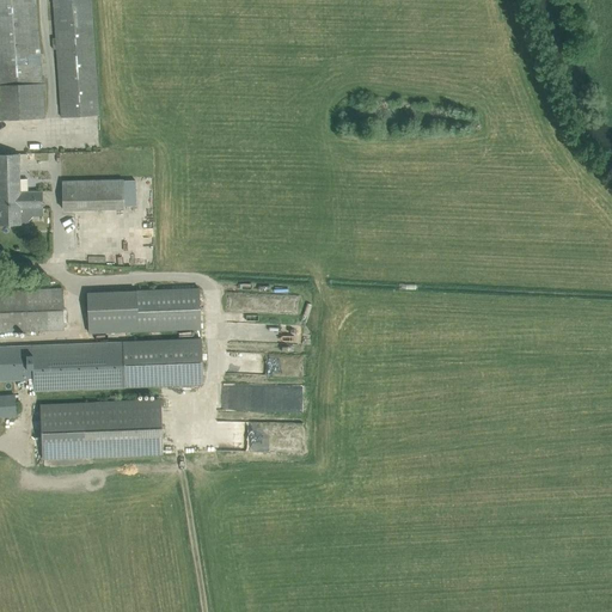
[(0,0),(0,120),(43,118),(42,91),(44,91),(44,78),(42,78),(42,75),(35,0),(0,0)]
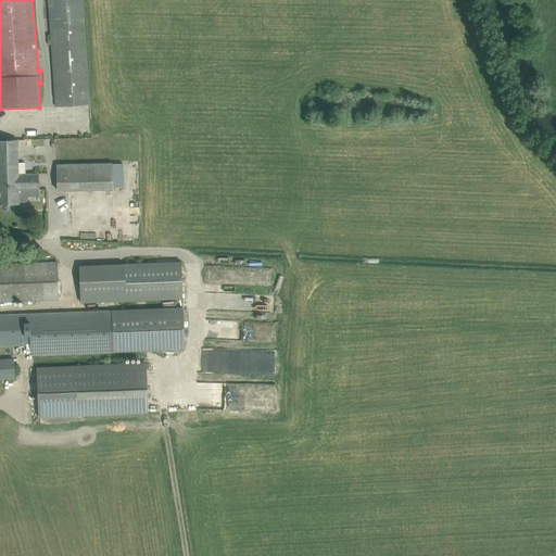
[(48,0),(51,35),(48,35),(48,45),(52,45),(57,106),(90,104),(83,0),(48,0)]
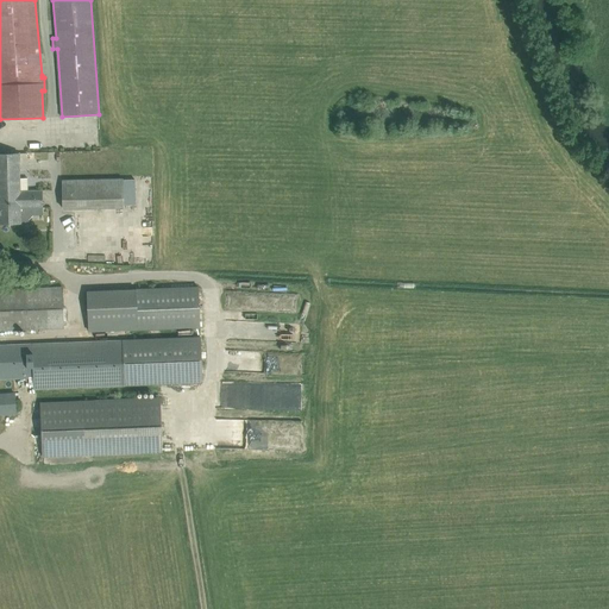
[(20,192),(19,154),(0,154),(0,224),(22,224),(20,208),(43,207),(43,190),(20,192)]
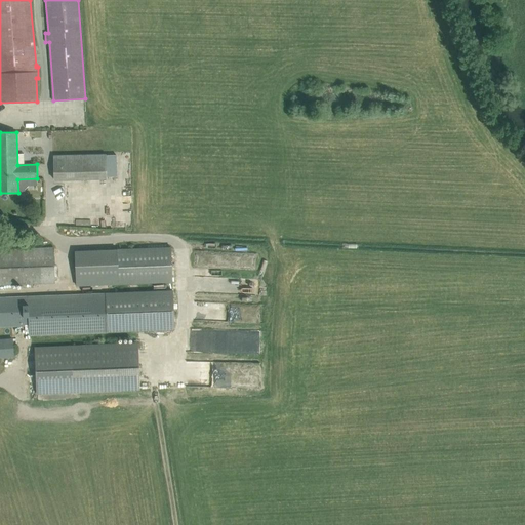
[(54,156),(55,180),(106,179),(106,155),(54,156)]
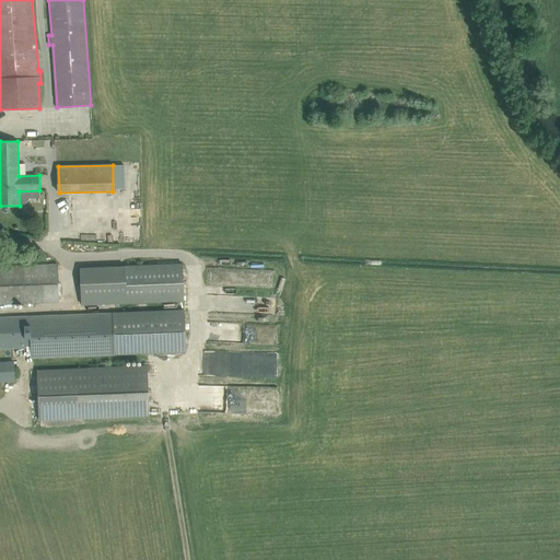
[(82,305),(184,301),(183,264),(80,267),(82,305)]
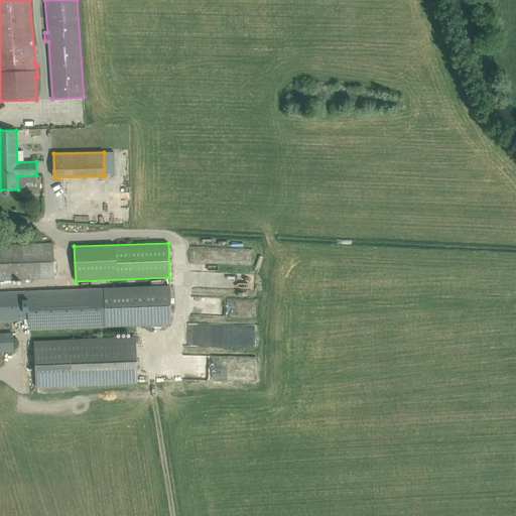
[(0,280),(54,278),(52,244),(0,245),(0,280)]
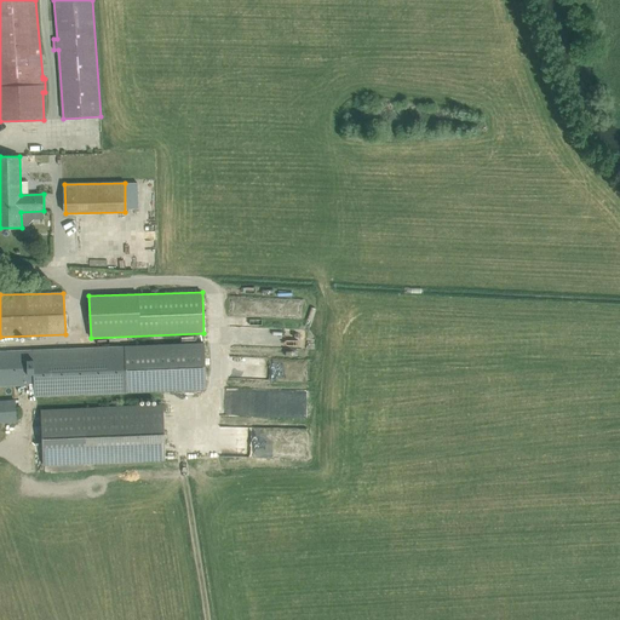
[(246,314),(246,297),(231,297),(233,314),(246,314)]
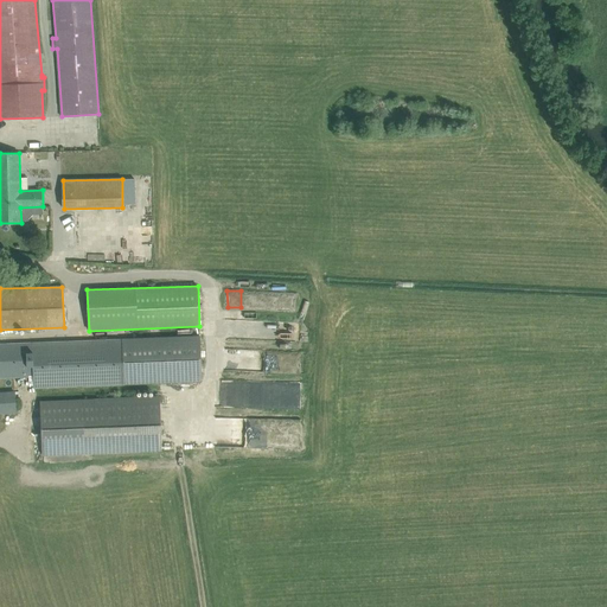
[(0,377),(33,377),(33,389),(202,382),(199,336),(0,343),(0,377)]
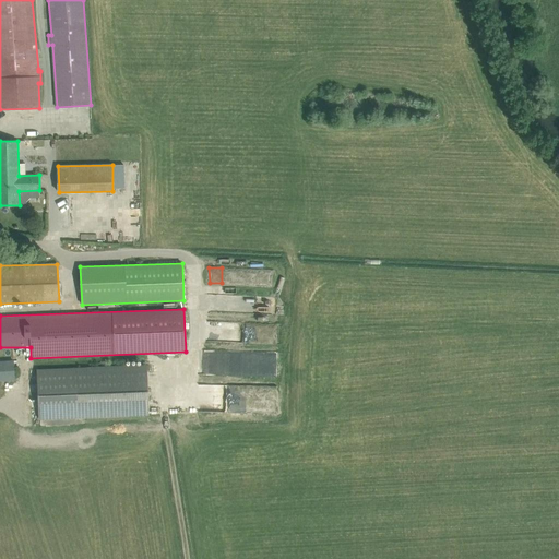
[(0,380),(15,380),(14,361),(0,361),(0,380)]
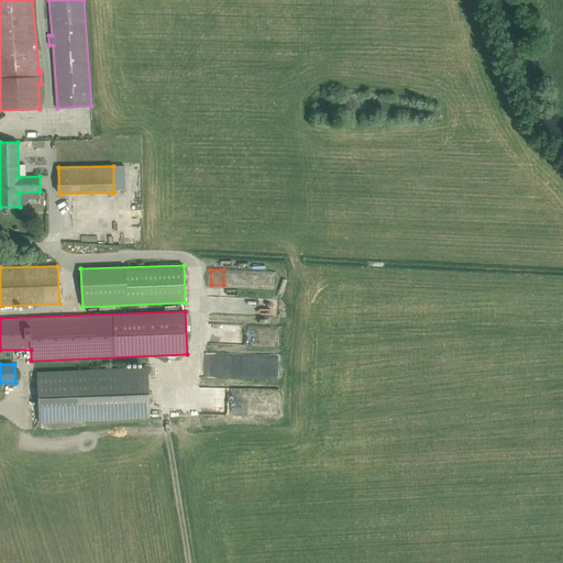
[(77,421),(151,419),(148,367),(76,371),(36,372),(40,423),(77,421)]
